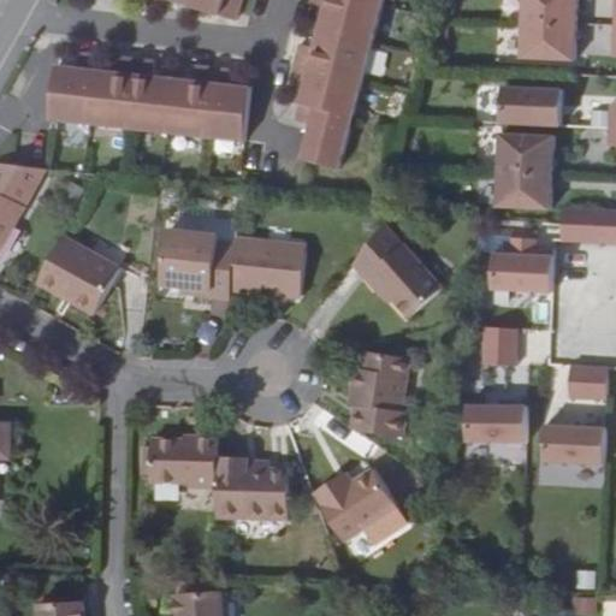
[(173,0),(236,21),(242,0),(173,0)]
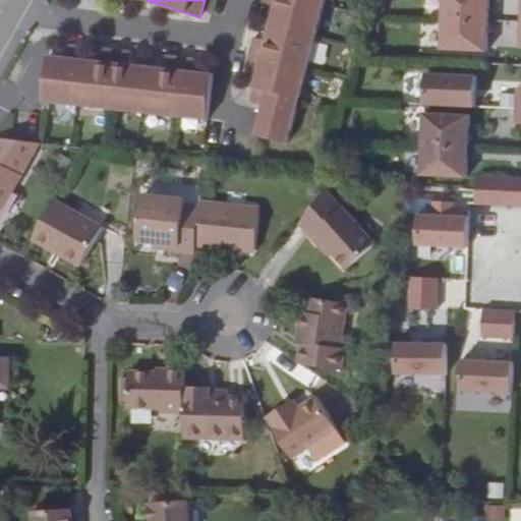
[(325,0),(263,0),(263,4),(275,6),(266,41),(253,37),(245,67),(258,70),(249,102),(264,105),(255,134),(287,142),(325,0)]
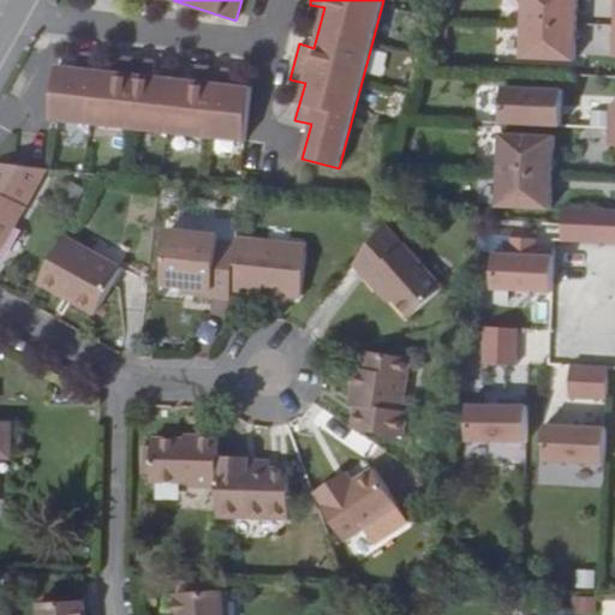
[(584,0),(529,0),(529,22),(583,24),(584,0)]
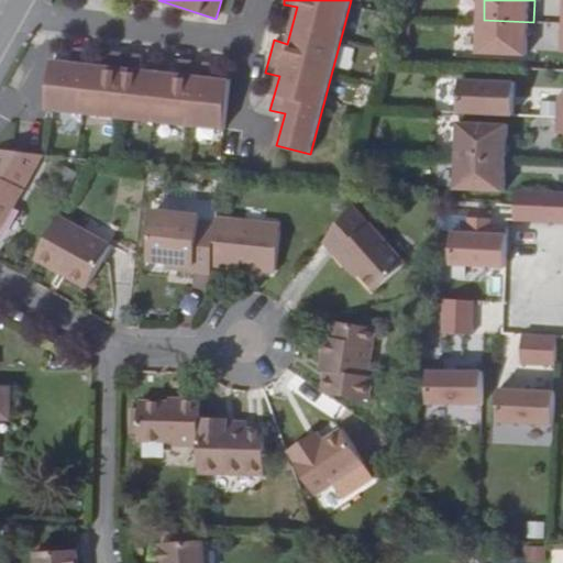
[(533,22),(484,20),(483,54),(532,56),(533,22)]
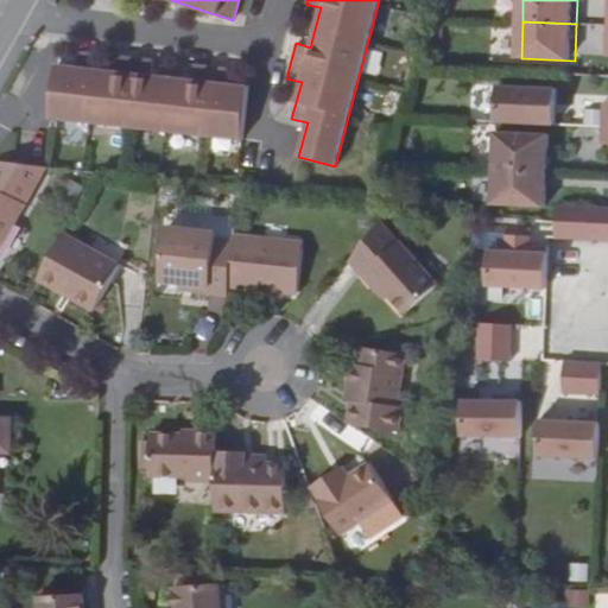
[(77,68),(56,65),(50,118),(242,139),(248,86),(227,83),(228,69),(192,65),(191,80),(151,76),(153,61),(116,57),(115,71),(95,70),(96,55),(78,52),(77,68)]
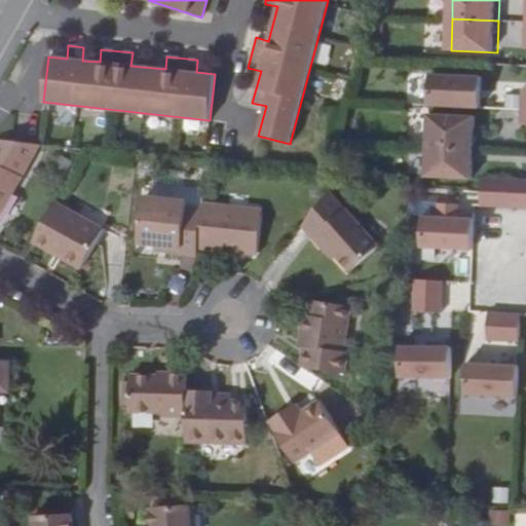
[(481,76),(430,74),(428,106),(480,108),(481,76)]
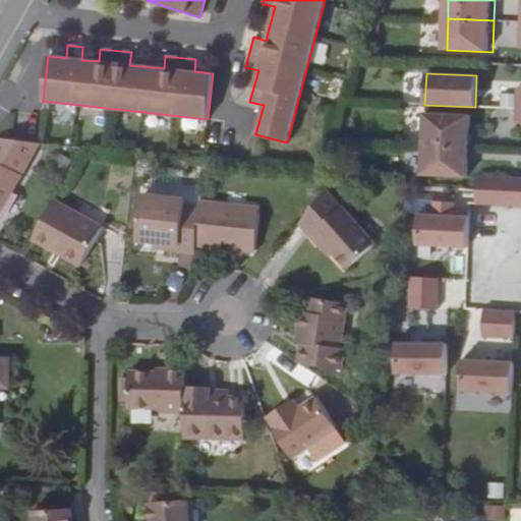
[(470,115),(424,113),(423,145),(468,147),(470,115)]
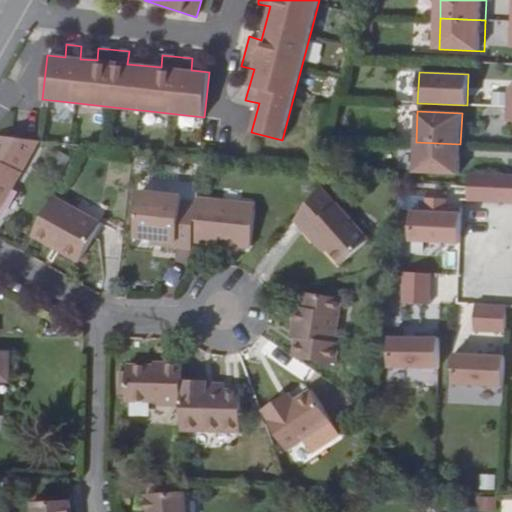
[(44,142),(2,137),(0,140),(0,215),(1,216),(44,142)]
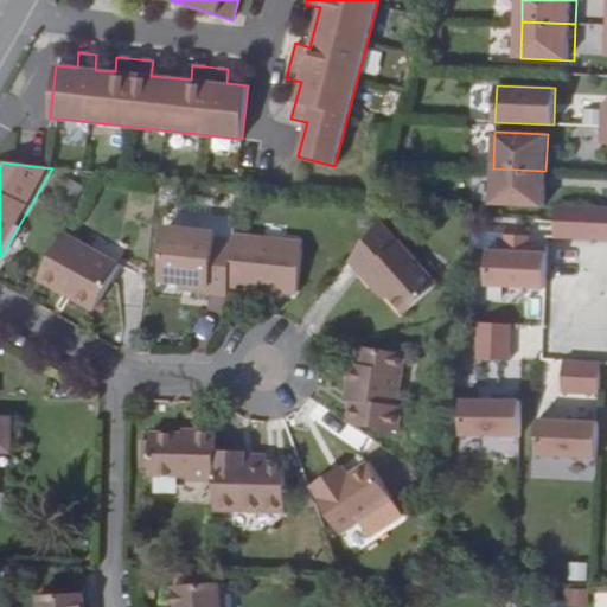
[(545,171),(493,168),(491,204),(544,206),(545,171)]
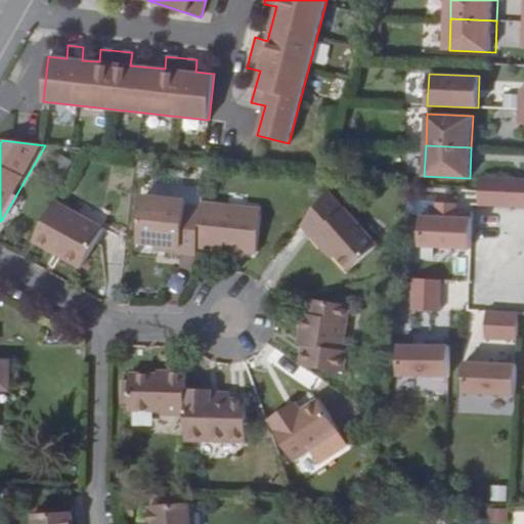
[(512,179),(480,177),(478,206),(511,207),(512,179)]
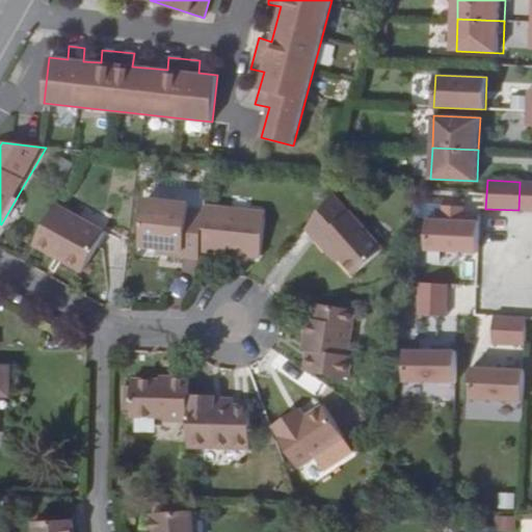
[(341,193),(312,228),(324,239),(328,234),(349,253),(367,268),(394,239),(341,193)]
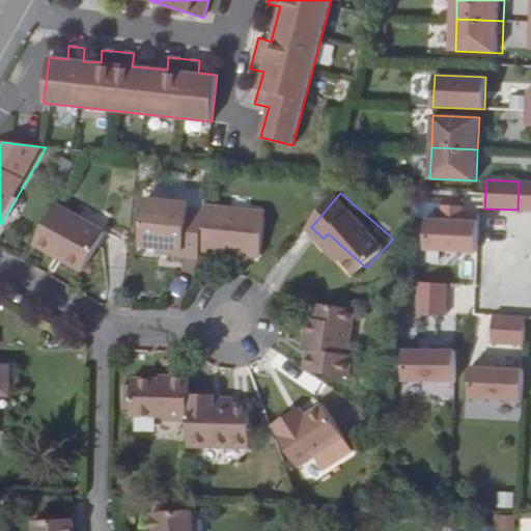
[(170,254),(204,258),(205,246),(210,213),(194,212),(195,206),(149,200),(144,246),(162,247),(171,248),(170,254)]
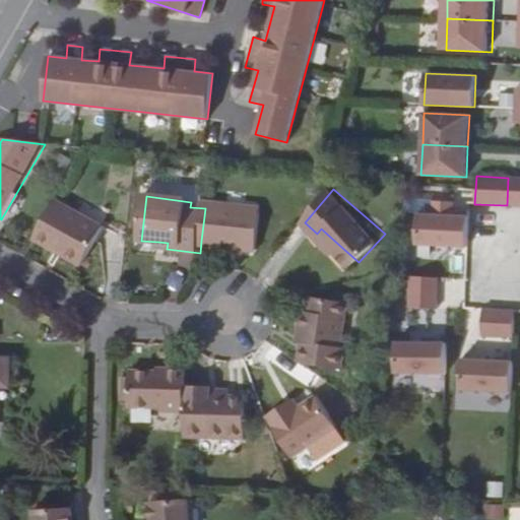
[(57,199),(37,236),(60,250),(58,254),(80,267),(104,225),(57,199)]
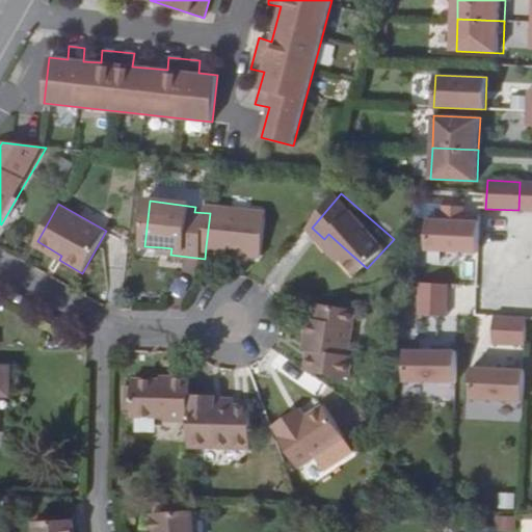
[(210,213),(206,246),(236,250),(254,253),(264,254),(269,215),(211,208),(210,213)]
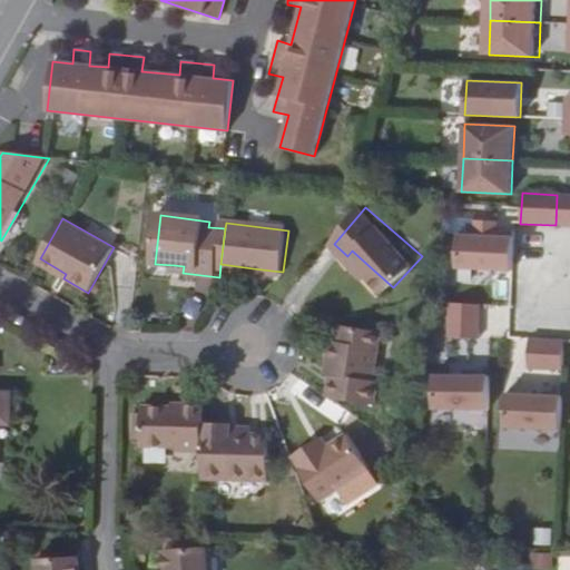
[(514,237),(459,234),(457,268),(512,271),(514,237)]
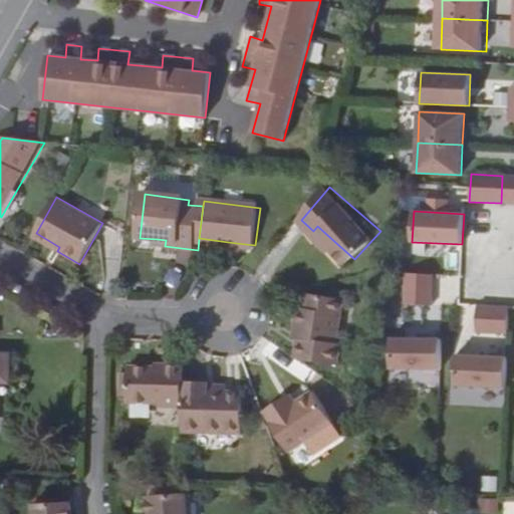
[(317,226),(313,231),(333,248),(337,244),(317,226)]
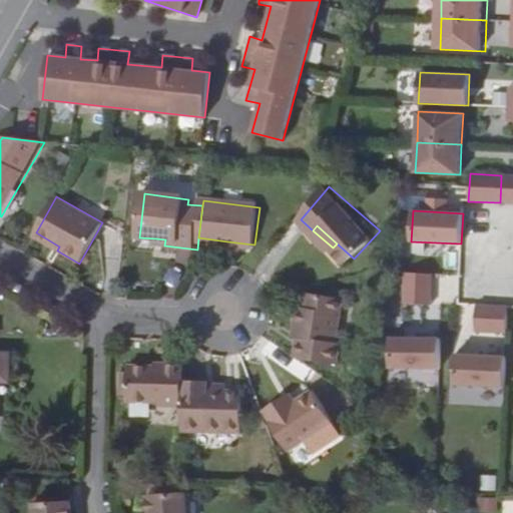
[(432,274),(405,273),(403,304),(431,305),(432,274)]
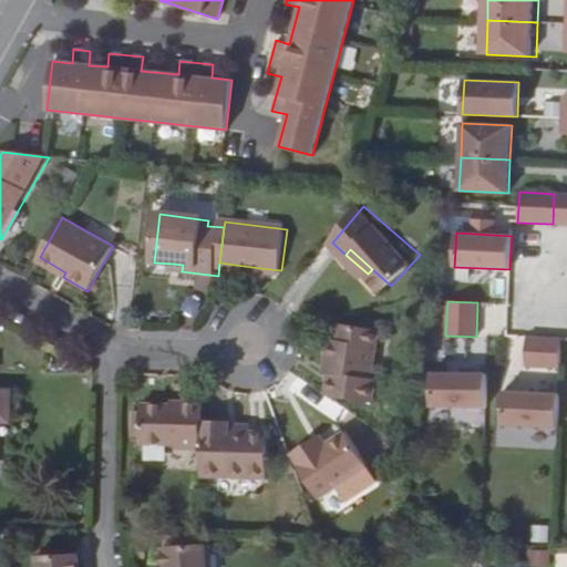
[(337,356),(334,370),(331,391),(381,399),(384,375),(379,375),(387,327),(346,322),(343,337),(334,337),(332,356),(337,356)]
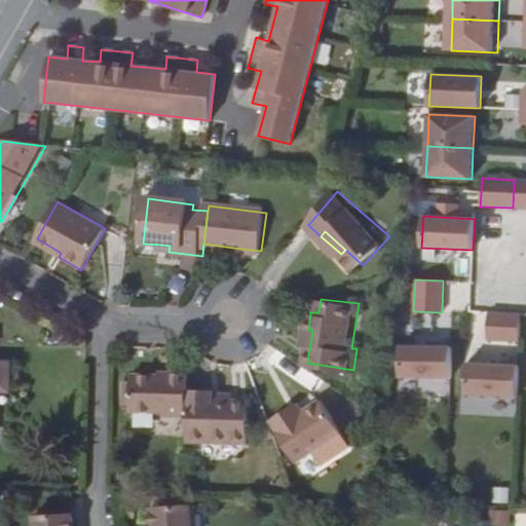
[(520,314),(488,312),(487,340),(519,341),(520,314)]
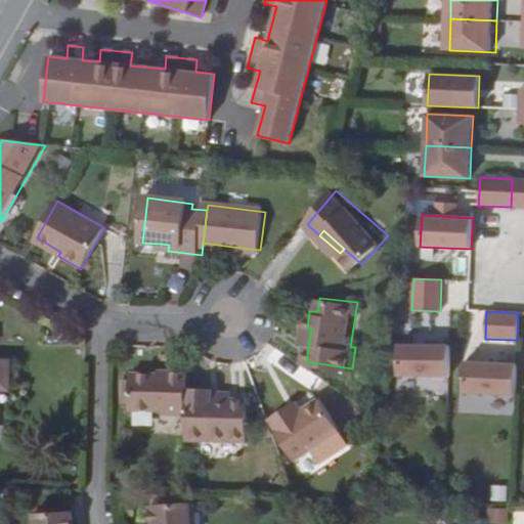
[(449,347),(398,345),(397,376),(448,379),(449,347)]
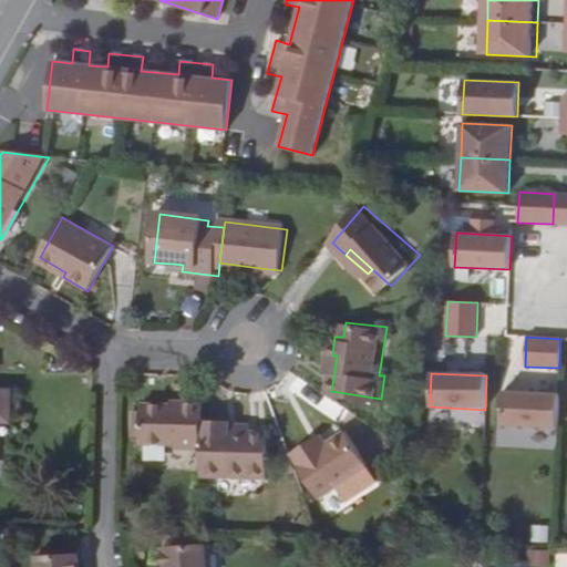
[(558,394),(503,392),(502,426),(557,429),(558,394)]
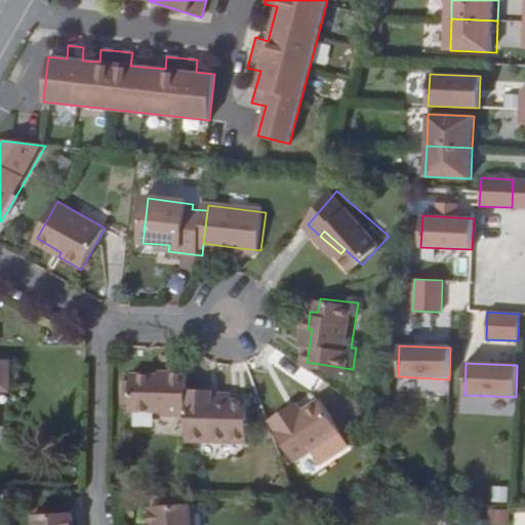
[(185,388),(185,372),(164,371),(163,375),(154,375),(126,374),(126,380),(126,405),(126,411),(163,412),(163,415),(184,415),(185,388)]
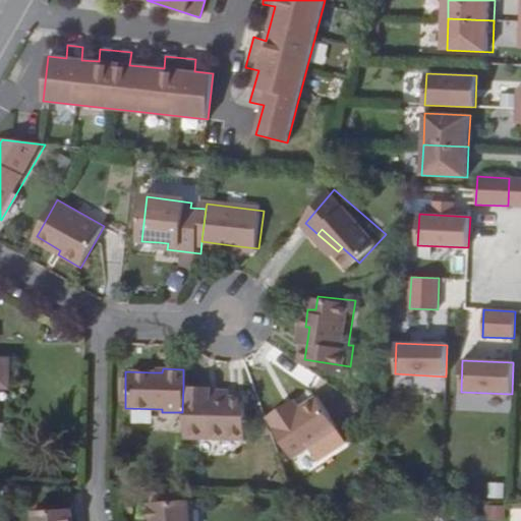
[(116,402),(125,402),(125,378),(117,378),(116,402)]
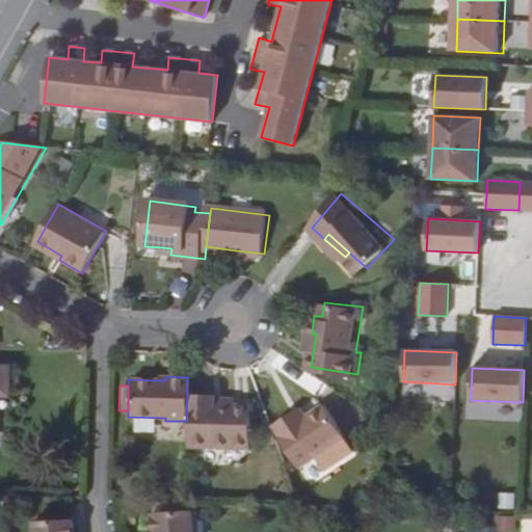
[(212,394),(187,393),(186,421),(186,447),(247,448),(248,402),(231,402),(211,401),(212,394)]
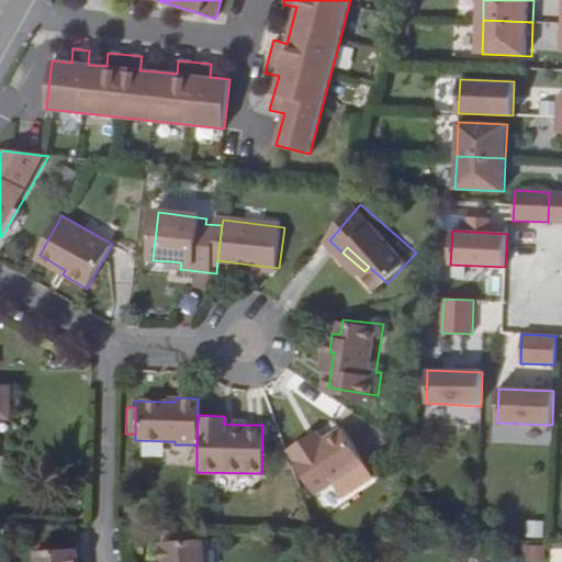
[(287,452),(313,497),(329,487),(336,496),(345,499),(366,486),(368,478),(340,433),(313,449),(307,439),(287,452)]
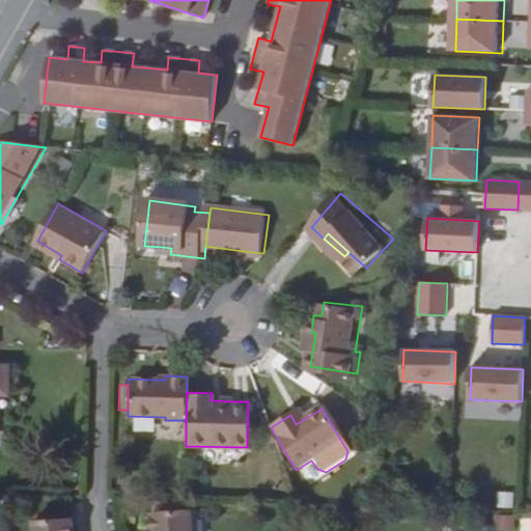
[(296,424),(304,419),(298,411),(290,415),(296,424)]
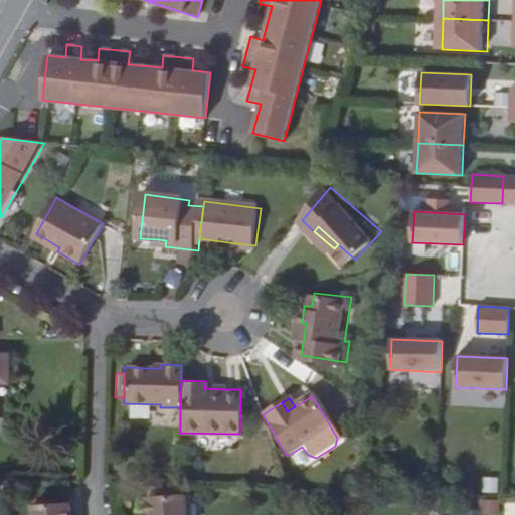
[(195,514),(194,493),(156,496),(157,514),(195,514)]
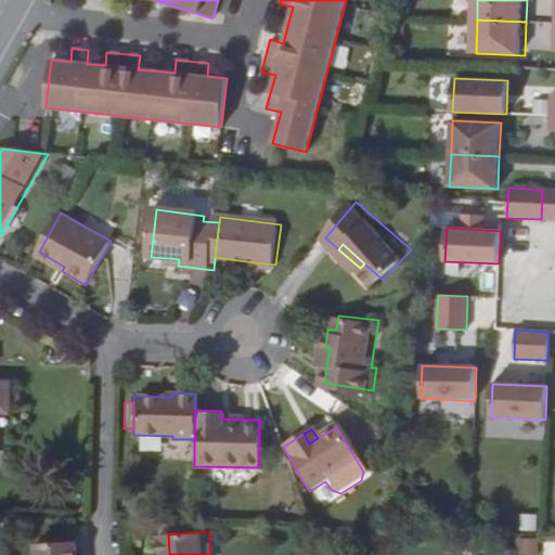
[(537,554),(538,538),(516,538),(516,554),(537,554)]
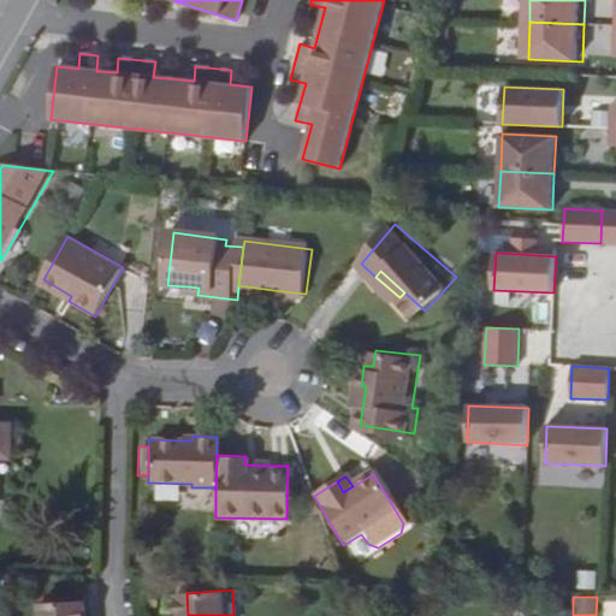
[(89,615),(89,600),(42,603),(42,615),(89,615)]
